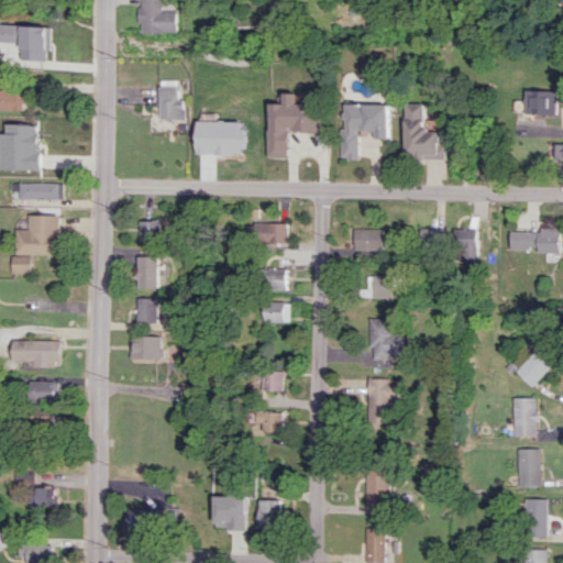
[(178,9),(165,10),(164,0),(142,0),(143,7),(141,7),(141,32),(178,32),(178,9)]
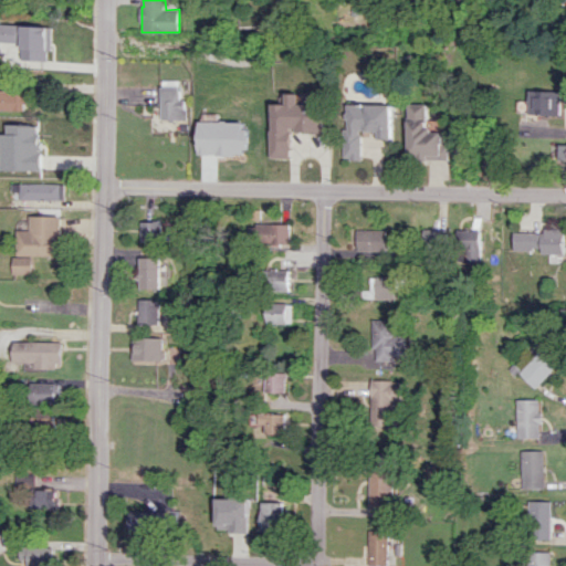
[(50,27),(0,24),(0,54),(13,55),(13,60),(49,62),(50,27)]
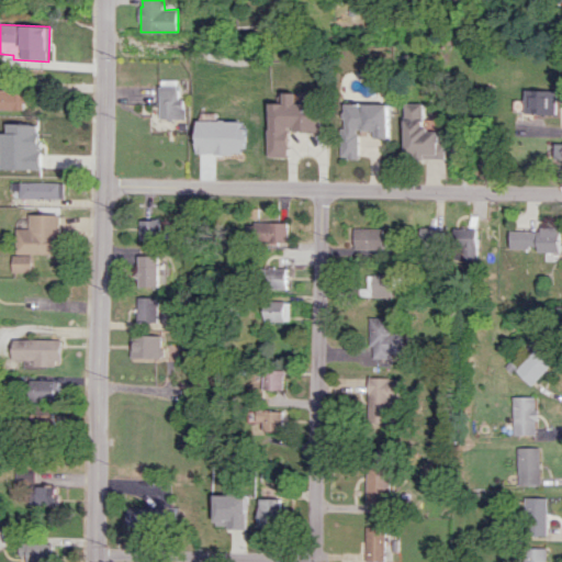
[(183,119),(184,98),(178,98),(178,86),(159,86),(158,119),(183,119)]
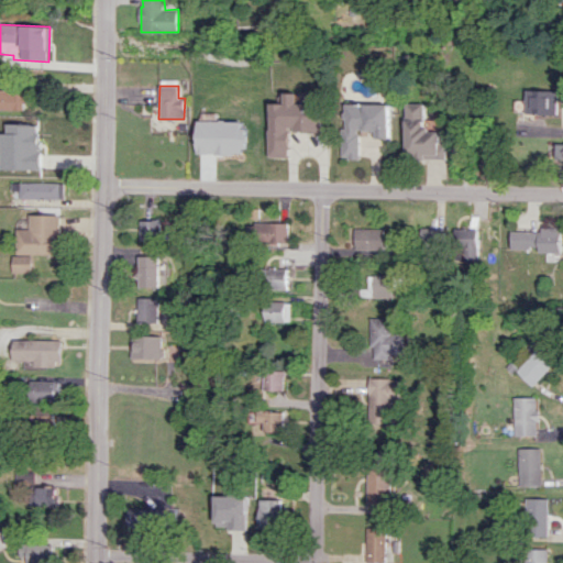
[(0,109),(22,110),(22,90),(0,89),(0,109)]
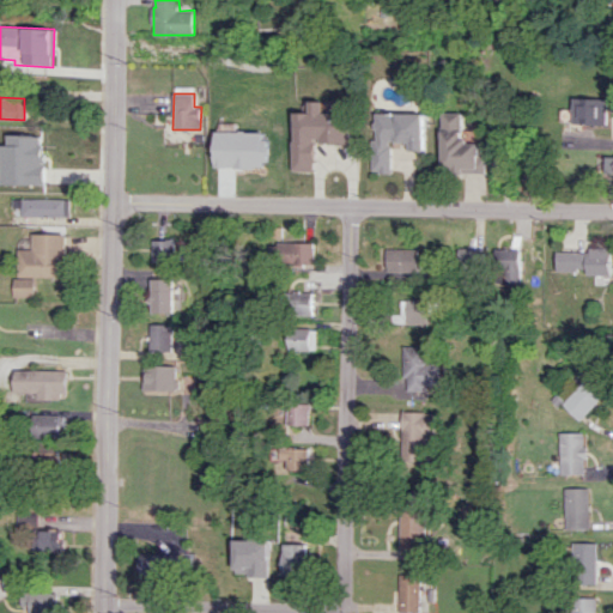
[(608,125),(610,98),(575,97),(574,125),(608,125)]
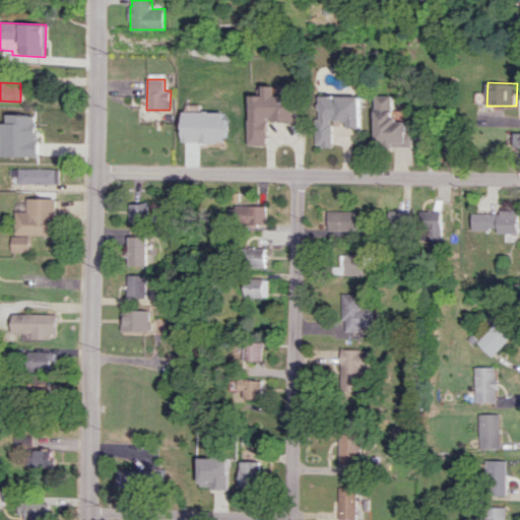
[(297,122),(297,98),(274,96),(275,85),(263,85),(263,95),(249,94),(248,145),(267,145),(267,121),(297,122)]
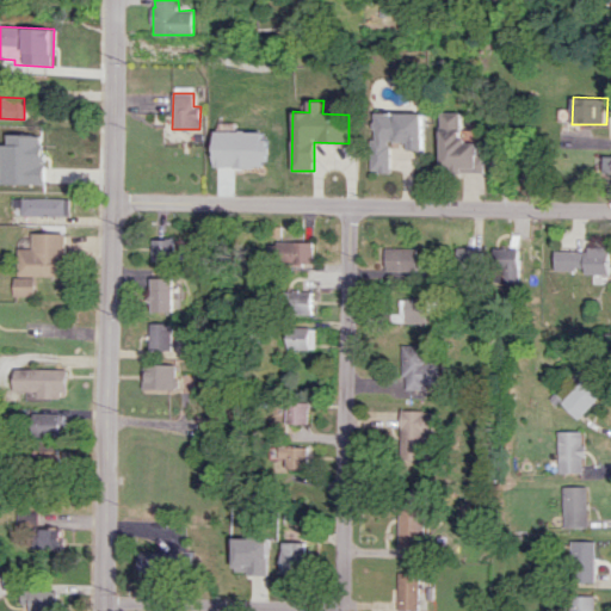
[(438,171),(482,172),(483,154),(477,153),(477,142),(461,142),(461,112),(439,111),(438,171)]
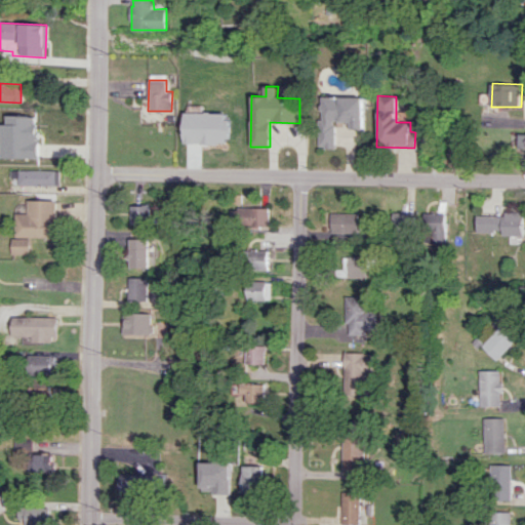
[(363,128),(364,96),(320,96),(319,148),(334,148),(334,121),(351,122),(351,128),(363,128)]
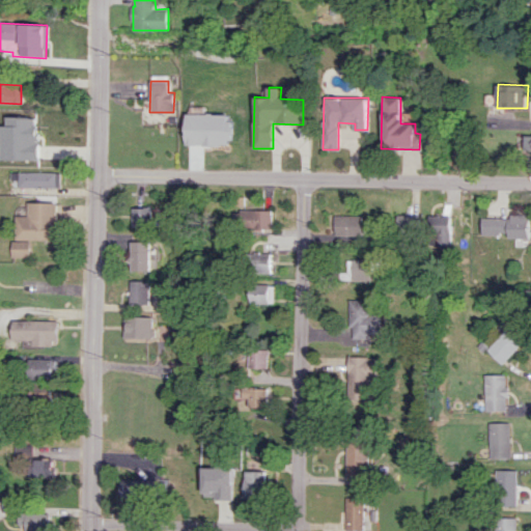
[(0,159),(36,161),(37,117),(5,116),(4,126),(0,126),(0,159)]
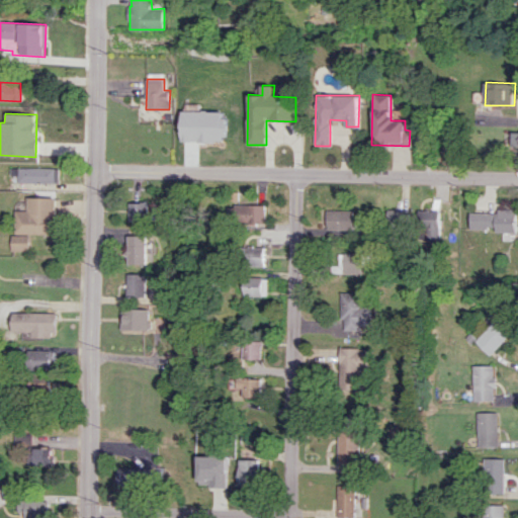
[(196,143),(214,143),(216,116),(197,116),(196,143)]
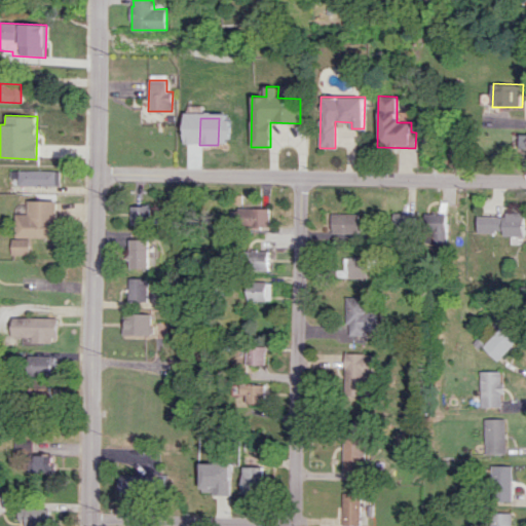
[(59,171),(10,170),(10,178),(17,178),(17,186),(59,186),(59,171)]
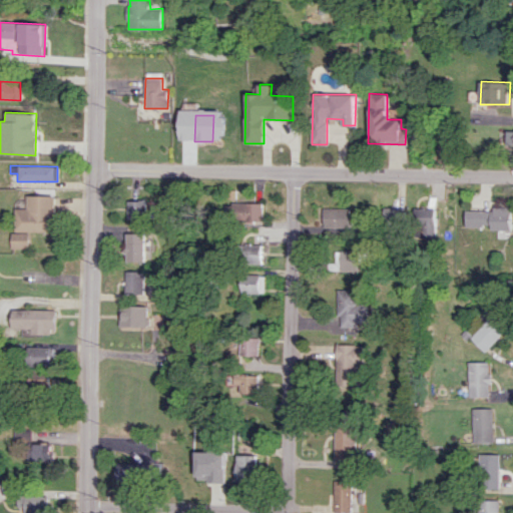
[(54,195),(27,195),(28,207),(16,207),(17,231),(55,231),(54,195)]
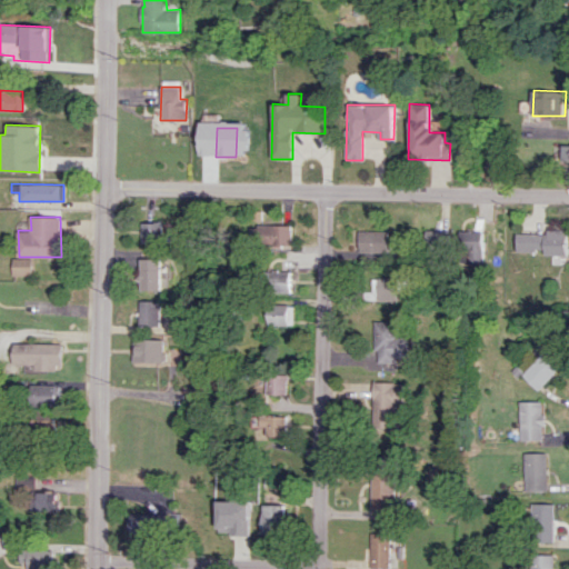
[(142,242),(161,242),(161,222),(142,222),(142,242)]
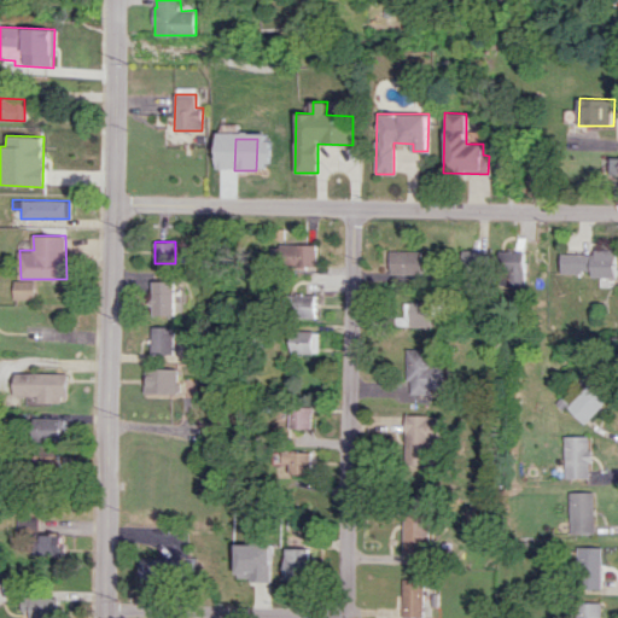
[(279,242),(278,263),(315,264),(316,244),(279,242)]
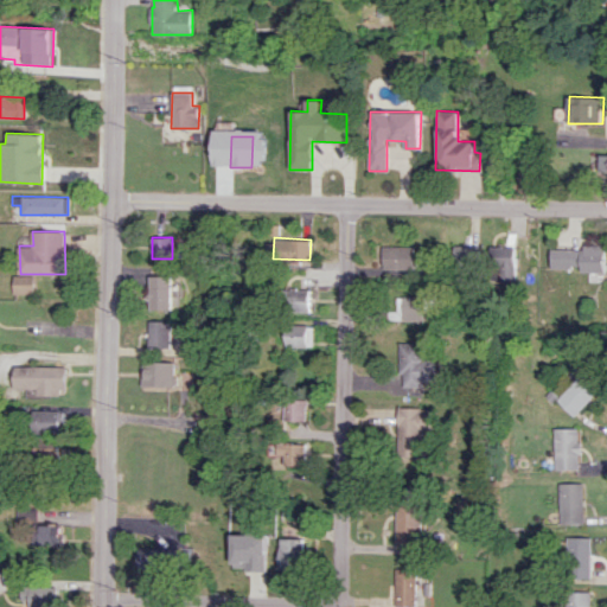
[(451,267),(477,268),(477,246),(452,244),(451,267)]
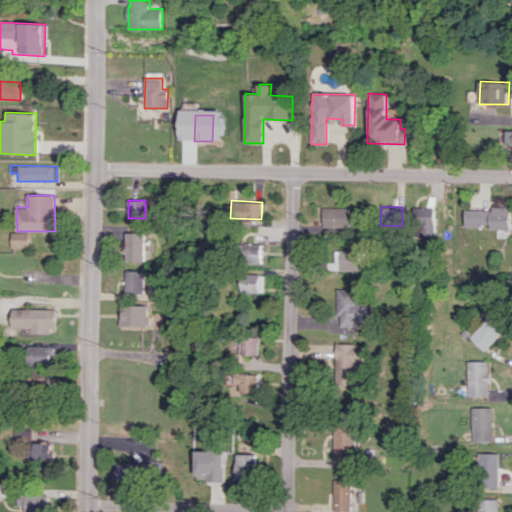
[(490,229),(509,230),(510,206),(493,206),(493,210),(463,210),(463,225),(490,226),(490,229)]
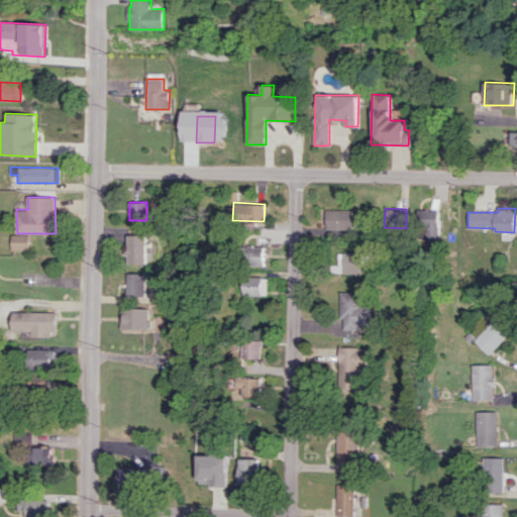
[(325,209),(325,227),(351,228),(352,209),(325,209)]
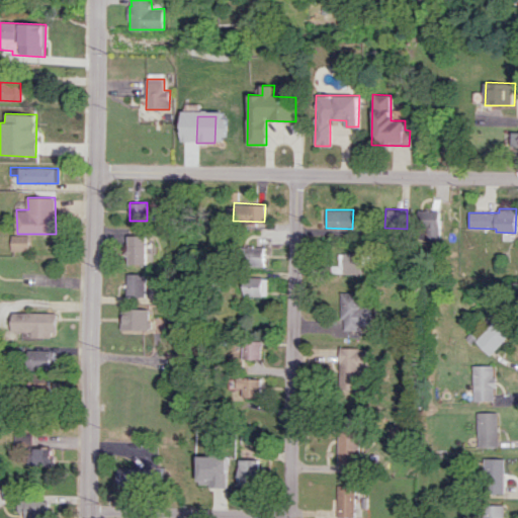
[(438,210),(417,209),(416,239),(438,239),(438,210)]
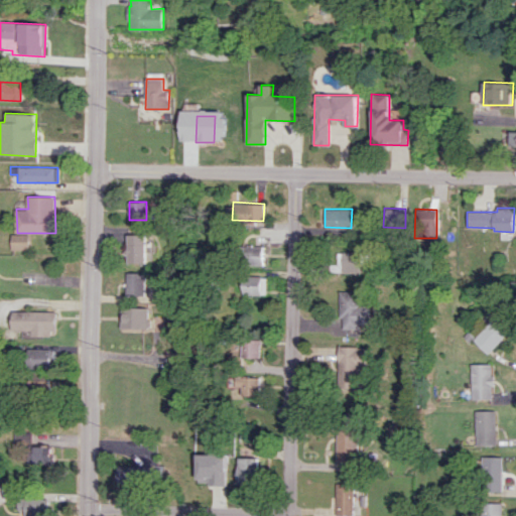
[(29,249),(29,234),(12,235),(12,249),(29,249)]
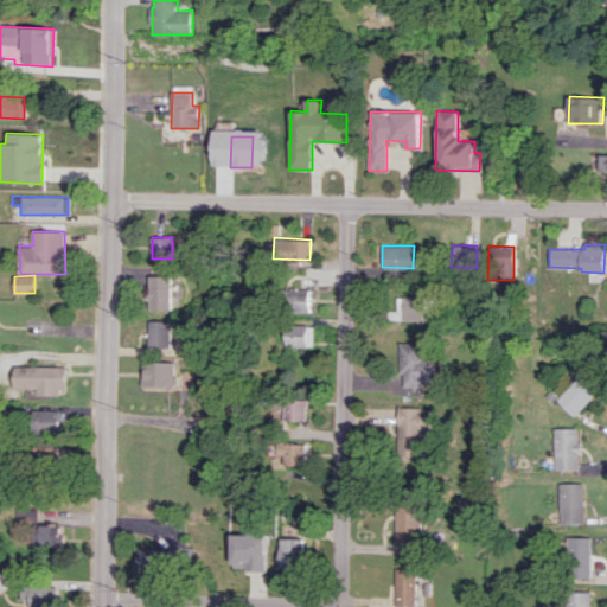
[(171,275),(149,276),(151,310),(172,310),(171,275)]
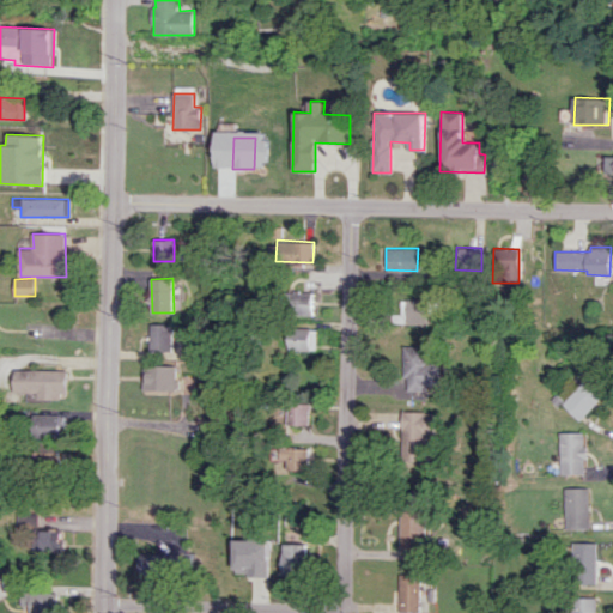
[(311,290),(313,315),(292,315),(292,302),(279,302),(279,291),(311,290)]
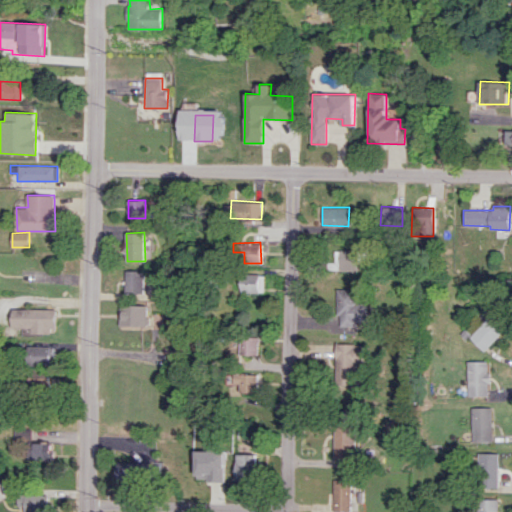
[(325,261),(325,268),(364,269),(364,249),(332,249),(332,261),(325,261)]
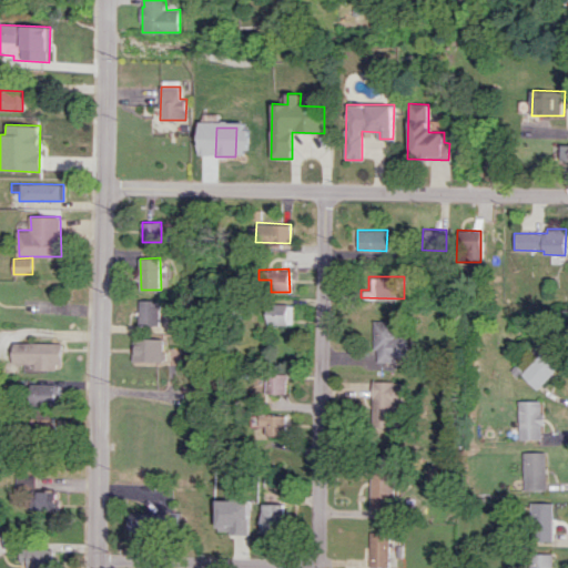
[(161,325),(162,301),(140,300),(140,325),(161,325)]
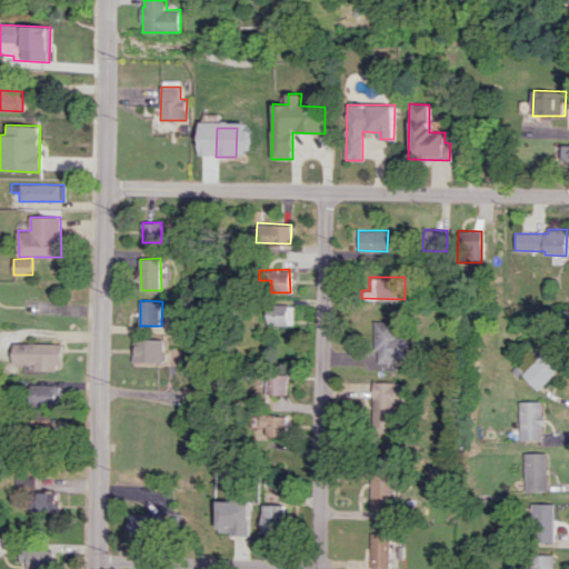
[(273,302),(272,323),(292,325),(292,303),(273,302)]
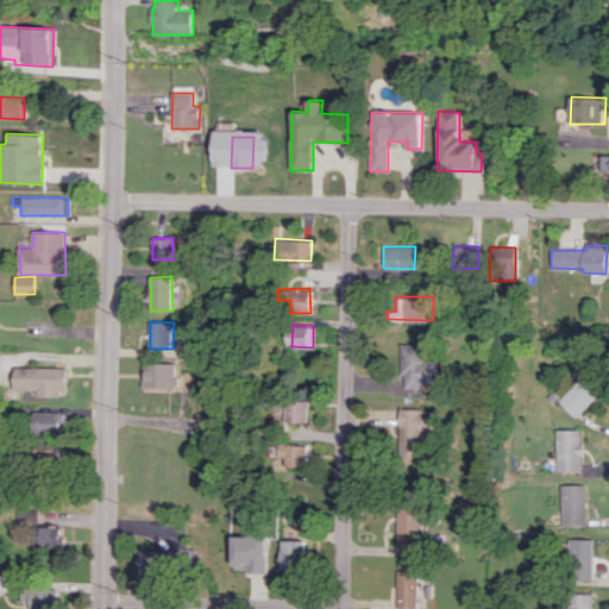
[(402,372),(402,385),(420,387),(420,381),(432,381),(432,359),(420,359),(420,344),(397,343),(397,372),(402,372)]
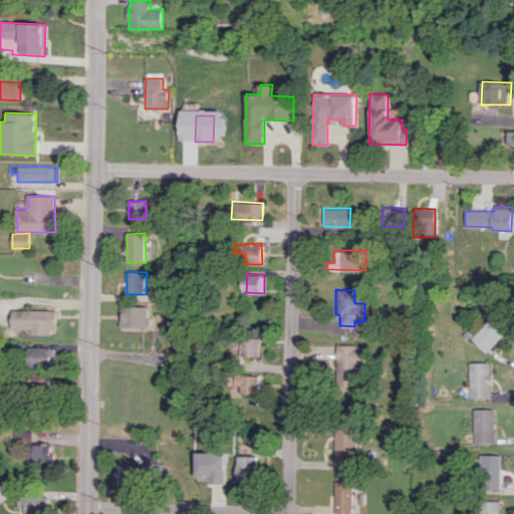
[(122,326),(151,327),(151,306),(122,306),(122,326)]
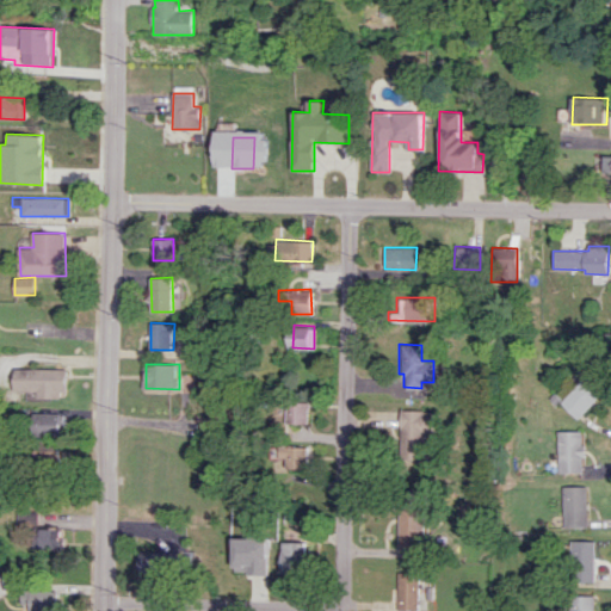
[(66,368),(10,369),(11,399),(67,397),(66,368)]
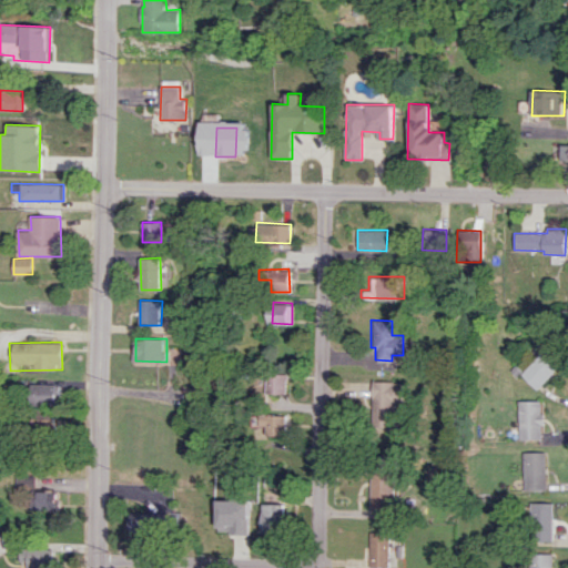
[(519,372),(535,389),(563,364),(547,346),(519,372)]
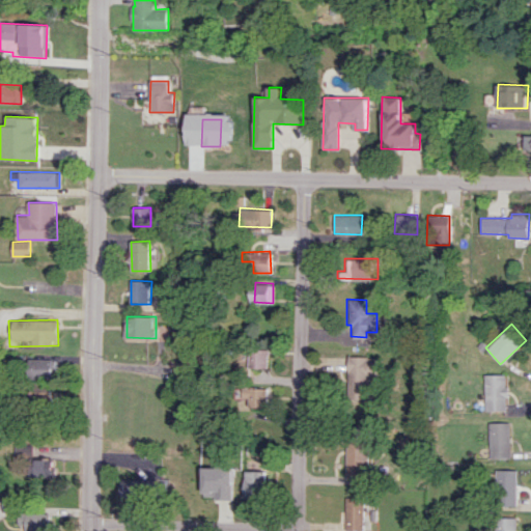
[(249,347),(249,365),(267,365),(268,347),(249,347)]
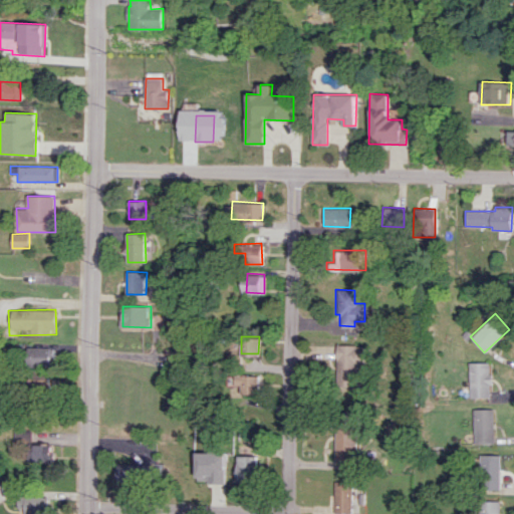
[(361,368),(353,368),(353,362),(363,362),(363,345),(336,345),(335,383),(361,383),(361,368)]
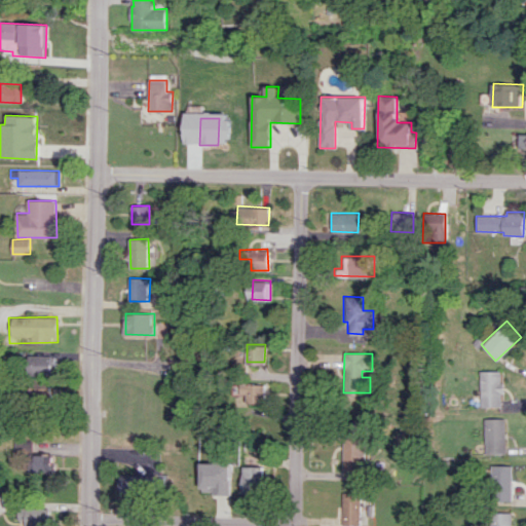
[(53,355),(32,355),(30,396),(52,397),(53,355)]
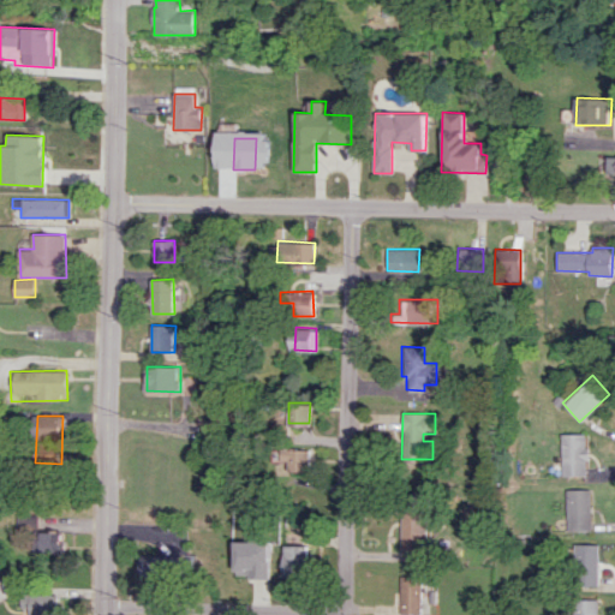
[(208,440),(221,442),(224,423),(210,421),(208,440)]
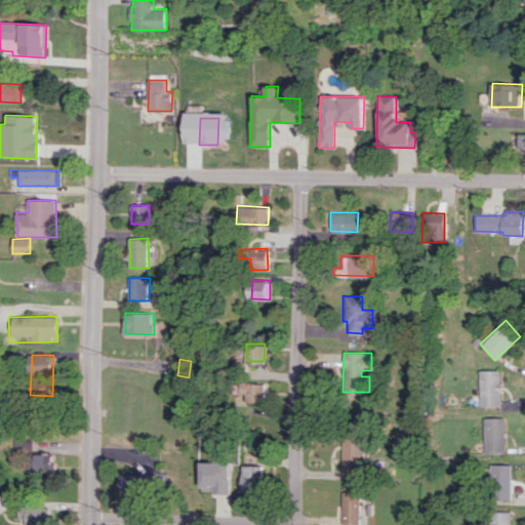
[(478,369),(498,369),(497,406),(477,406),(478,369)]
